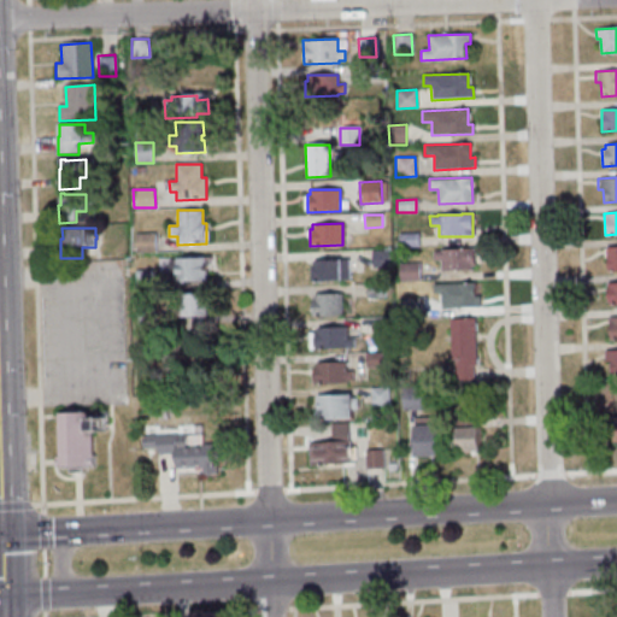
[(136,233),(137,253),(157,252),(156,233),(136,233)]
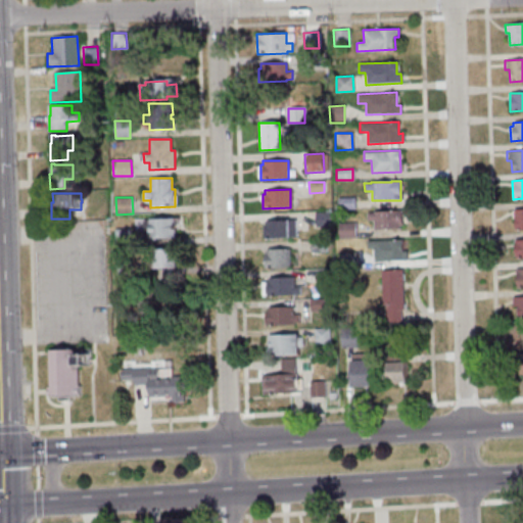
[(353,197),(354,208),(337,209),(337,198),(353,197)]
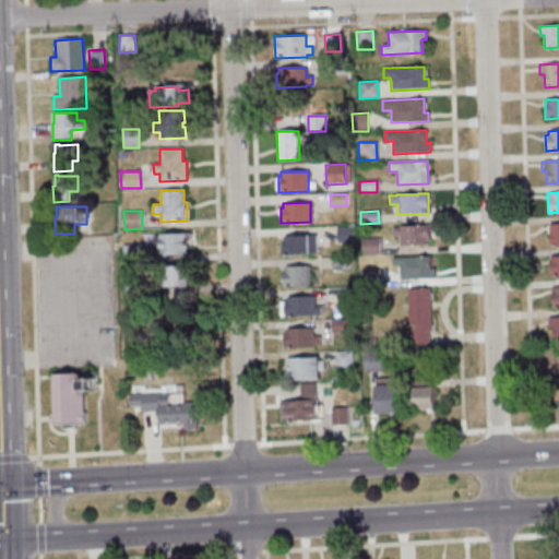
[(548,224),(558,223),(558,245),(549,246),(548,224)]
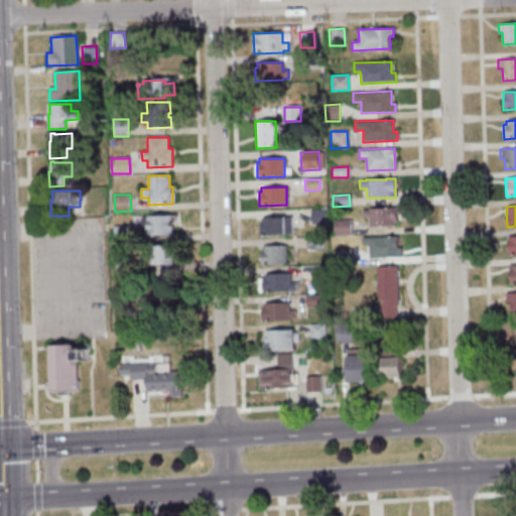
[(361,210),(367,210),(367,209),(395,208),(395,222),(392,222),(392,226),(368,227),(368,218),(361,218),(361,210)]
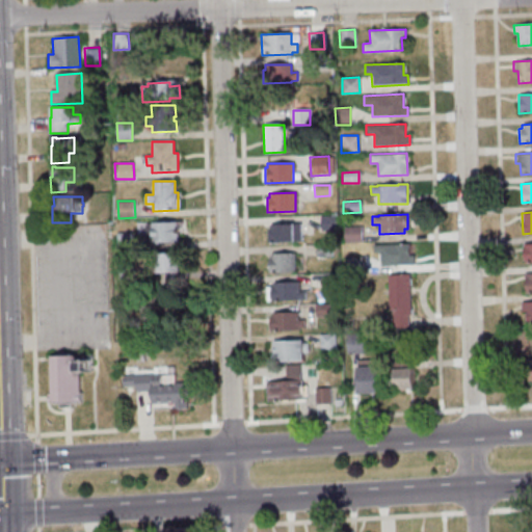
[(320,216),(320,231),(335,231),(335,215),(320,216)]
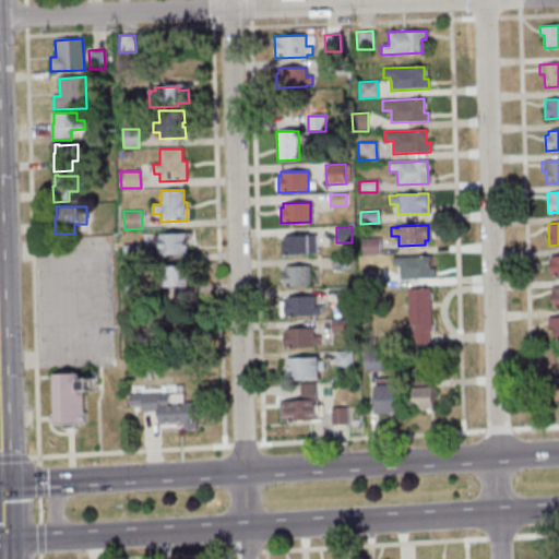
[(159,234),(159,236),(152,236),(153,256),(188,254),(188,241),(191,241),(190,233),(159,234)]
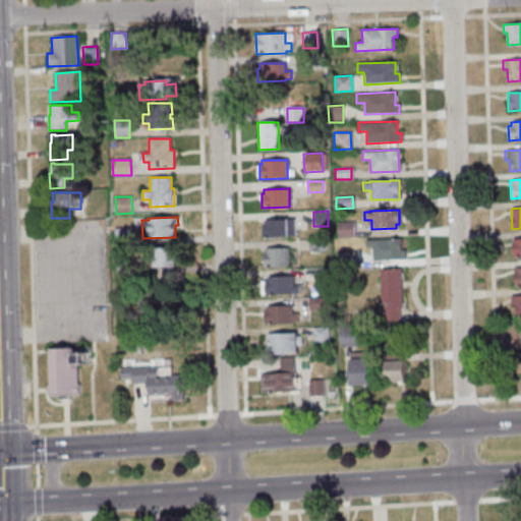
[(294,219),(295,237),(262,238),(261,225),(264,225),(264,220),(294,219)]
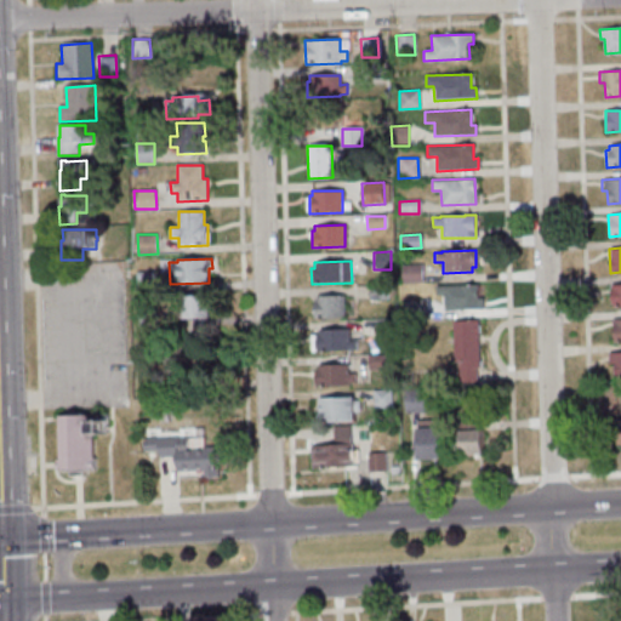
[(421,265),(422,284),(400,284),(399,265),(421,265)]
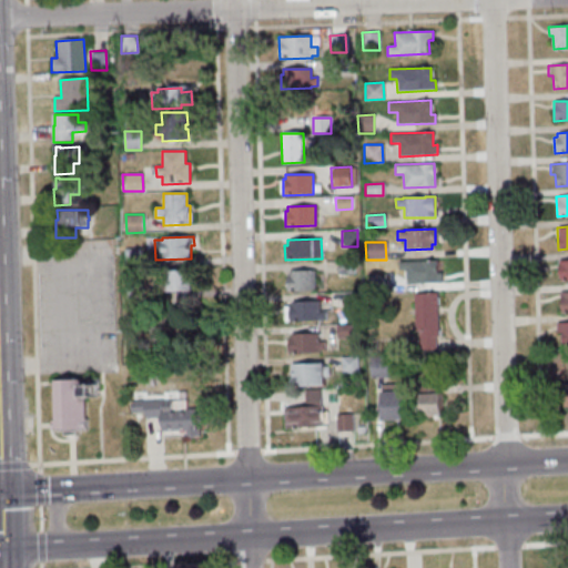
[(142,250),(142,267),(127,267),(127,251),(142,250)]
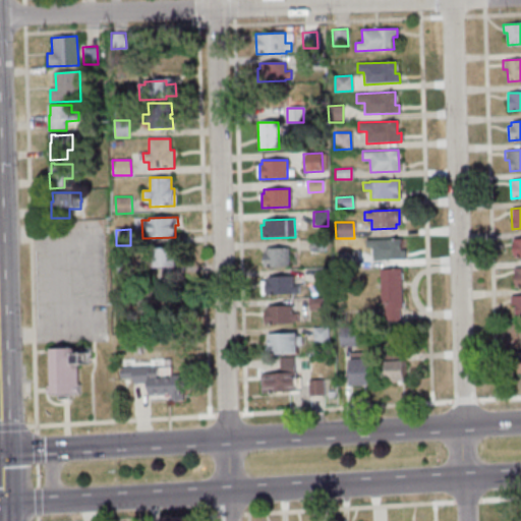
[(512,239),(520,238),(520,256),(513,257),(512,239)]
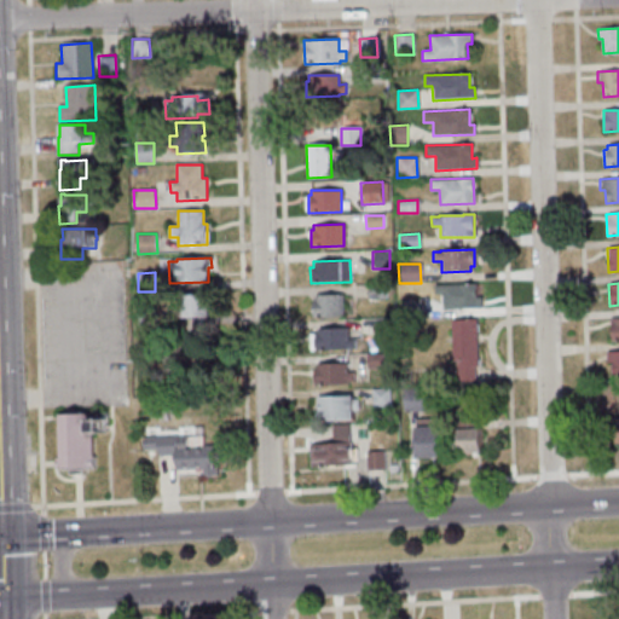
[(433,285),(474,284),(475,299),(480,299),(480,308),(441,310),(441,295),(433,295),(433,285)]
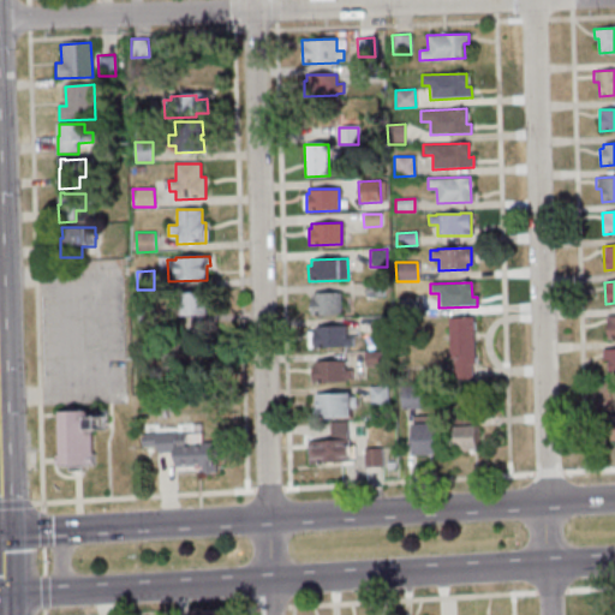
[(365,284),(365,298),(383,297),(382,284),(365,284)]
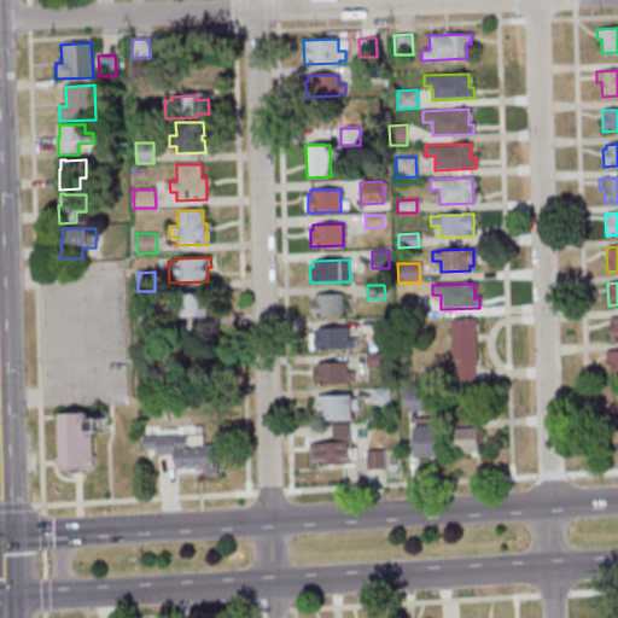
[(182,296),(182,318),(210,318),(209,295),(182,296)]
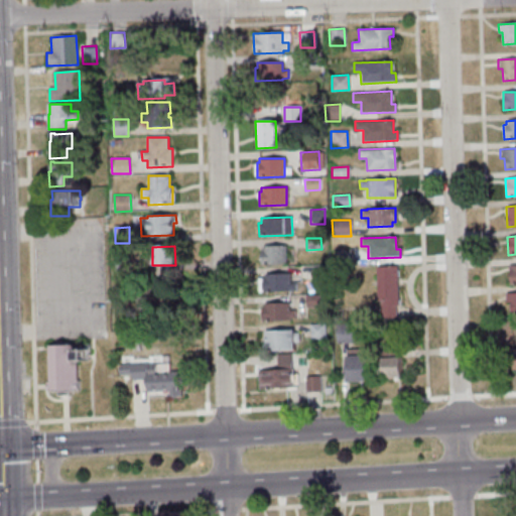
[(285,246),(285,264),(260,265),(259,251),(262,251),(262,247),(285,246)]
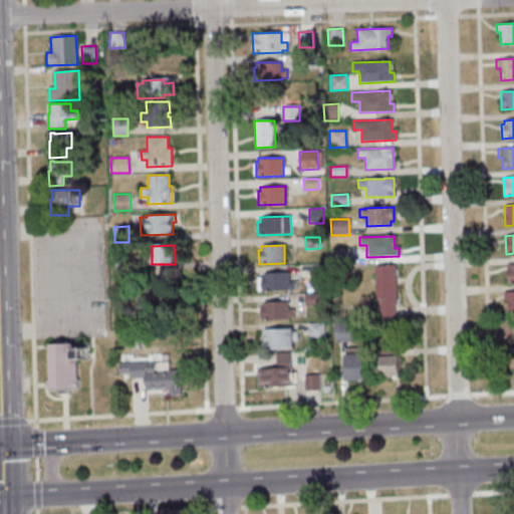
[(347,248),(347,262),(333,263),(333,249),(347,248)]
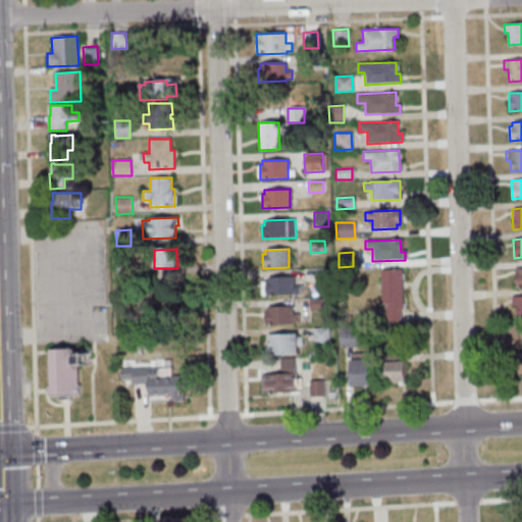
[(131,259),(131,274),(116,275),(115,260),(131,259)]
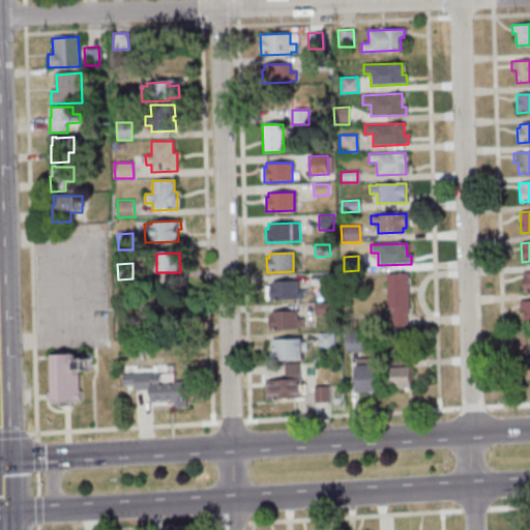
[(385,274),(407,273),(408,315),(406,315),(406,326),(390,326),(390,308),(386,308),(385,274)]
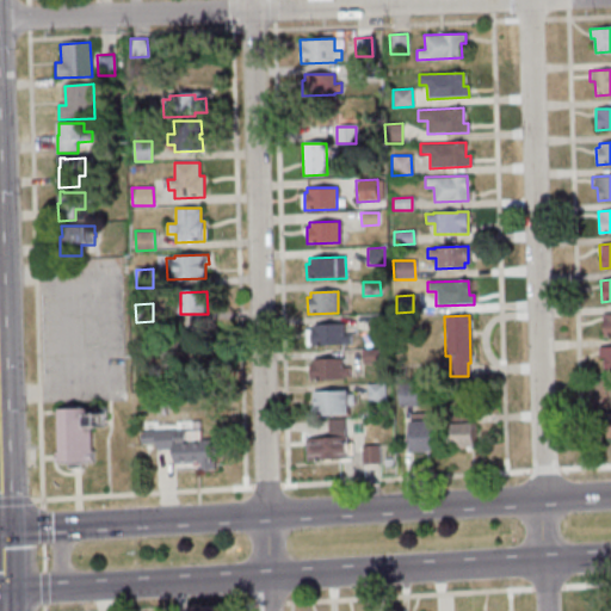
[(369,316),(369,333),(387,333),(386,316),(369,316)]
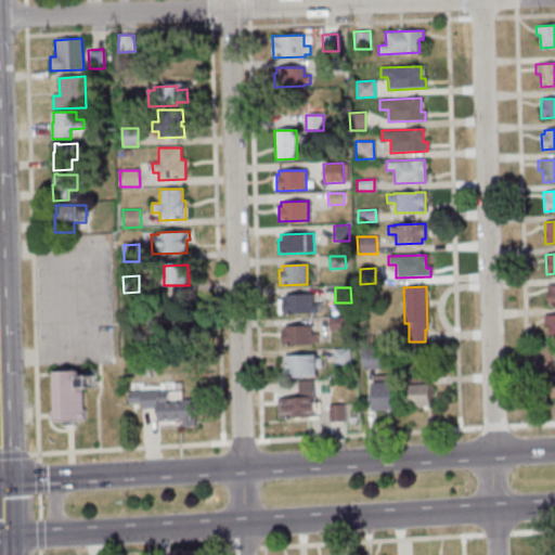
[(284,295),(311,294),(311,304),(318,304),(318,313),(282,314),(281,312),(280,311),(280,307),(281,306),(281,300),(284,300),(284,295)]
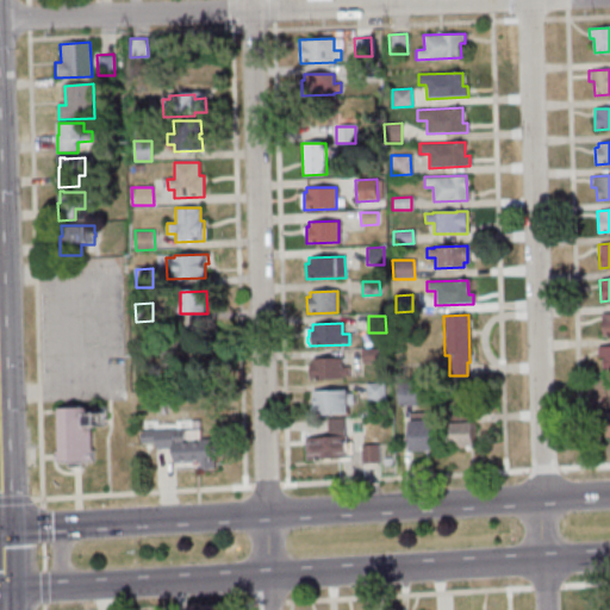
[(596,347),(609,346),(609,369),(603,371),(603,358),(597,358),(596,347)]
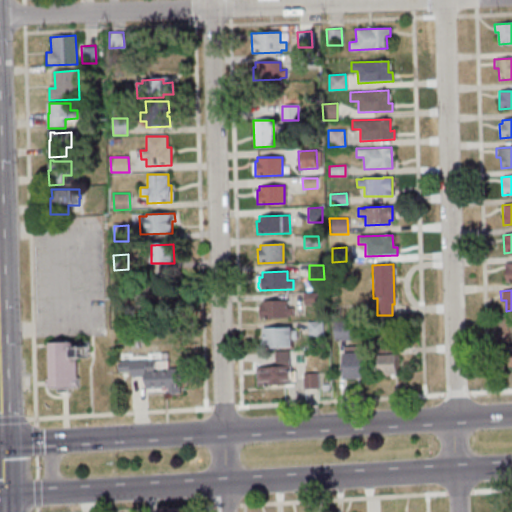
[(302,294),(303,305),(321,305),(320,293),(302,294)]
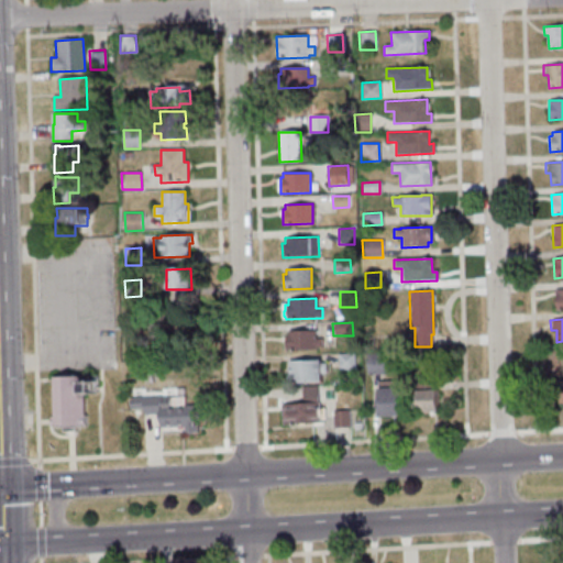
[(315,331),(315,340),(321,340),(321,349),(316,349),(316,351),(285,351),(285,335),(288,335),(287,331),(315,331)]
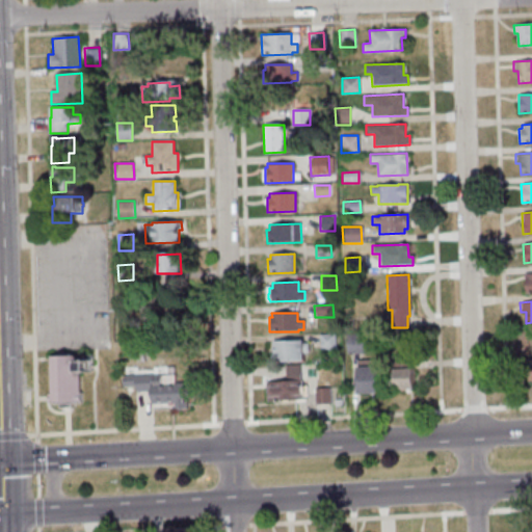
[(345,334),(346,353),(365,352),(365,333),(345,334)]
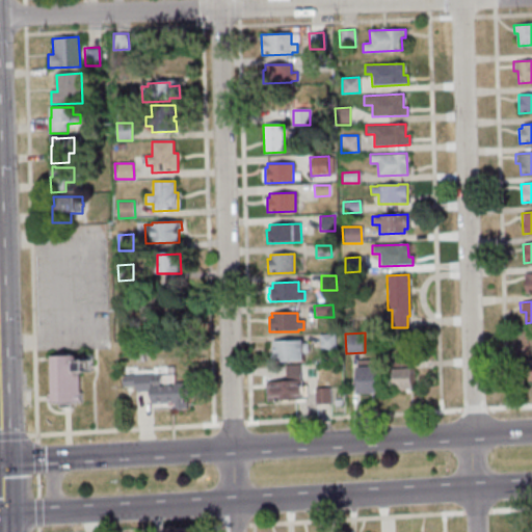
[(319,335),(319,350),(335,349),(334,334),(319,335)]
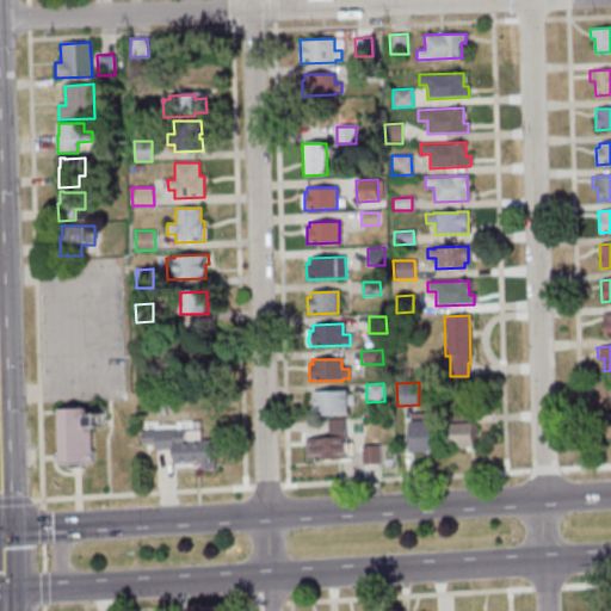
[(310,392),(349,389),(349,394),(353,393),(353,406),(349,406),(349,415),(312,417),(312,413),(310,413),(309,408),(312,407),(310,392)]
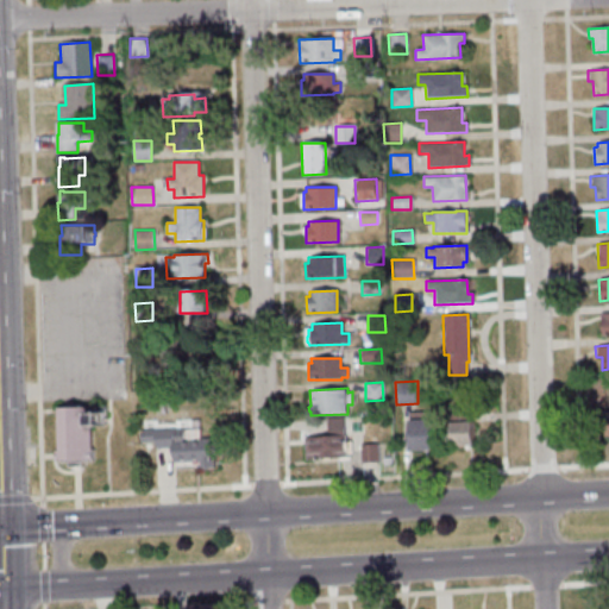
[(58,408),(92,407),(92,414),(99,414),(100,427),(93,427),(94,450),(95,450),(95,463),(83,464),(83,466),(70,468),(70,464),(61,464),(61,462),(57,462),(56,452),(61,452),(58,408)]
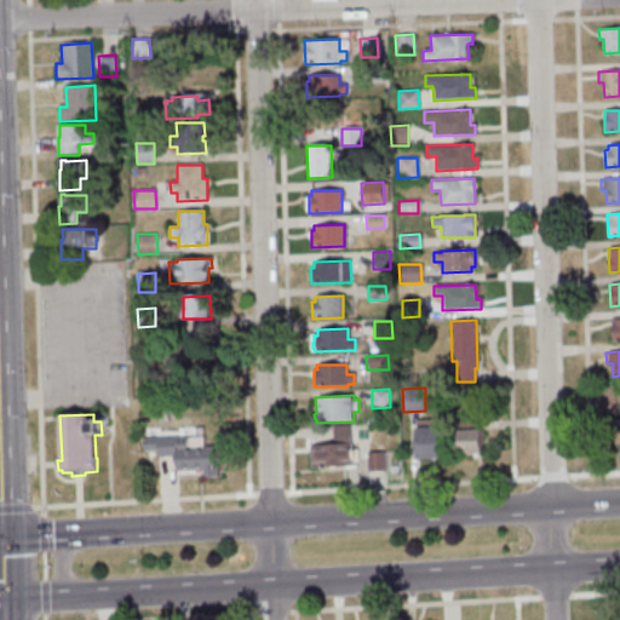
[(457,420),(457,453),(480,453),(480,429),(474,429),(474,419),(457,420)]
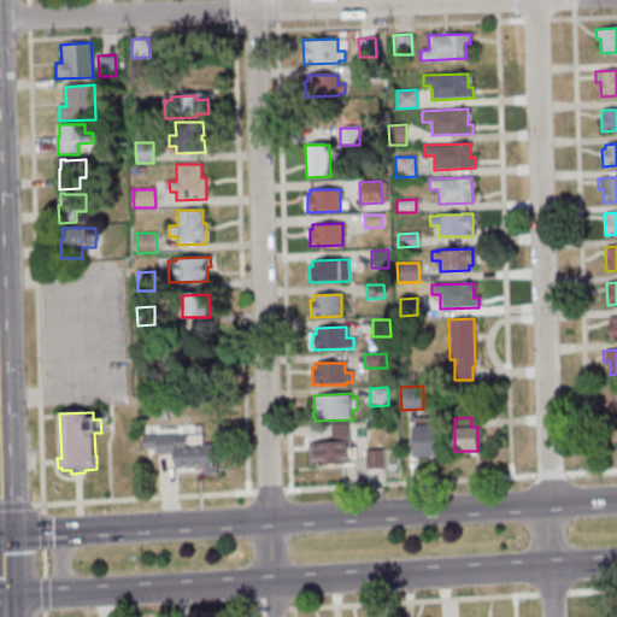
[(306,444),(329,442),(328,422),(348,422),(350,446),(354,446),(356,459),(350,460),(351,464),(307,466),(306,444)]
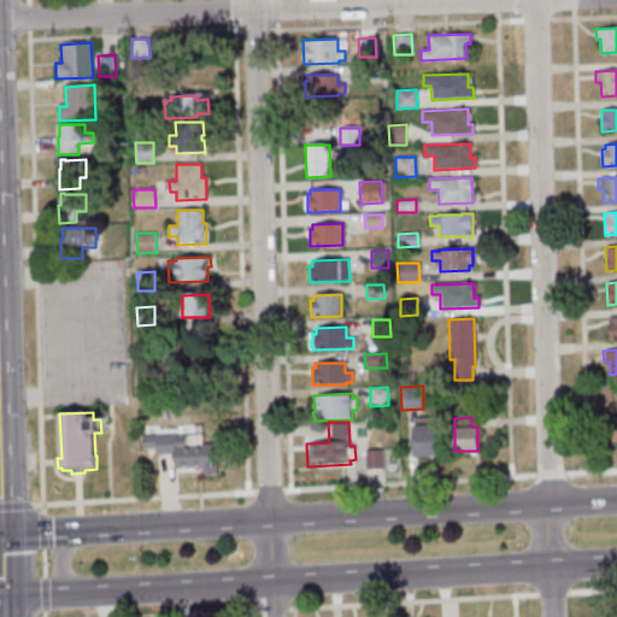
[(412,425),(412,457),(442,456),(441,424),(412,425)]
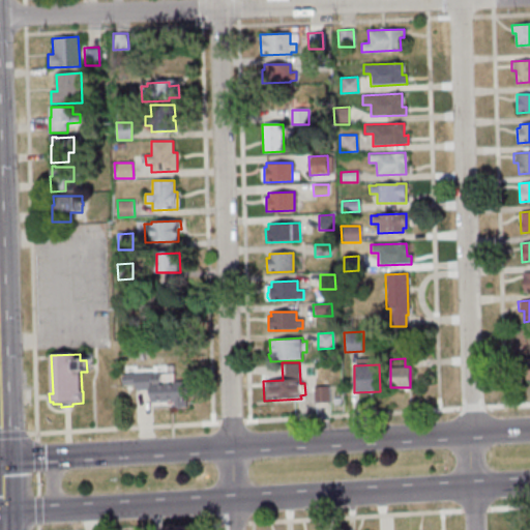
[(123,375),(123,385),(135,384),(136,392),(150,391),(150,404),(173,403),(173,409),(185,408),(184,382),(160,383),(160,374),(123,375)]
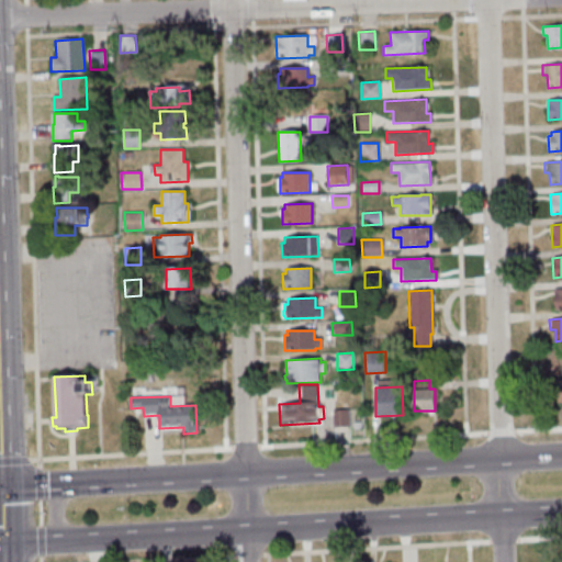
[(330,411),(333,428),(348,427),(347,409),(330,411)]
